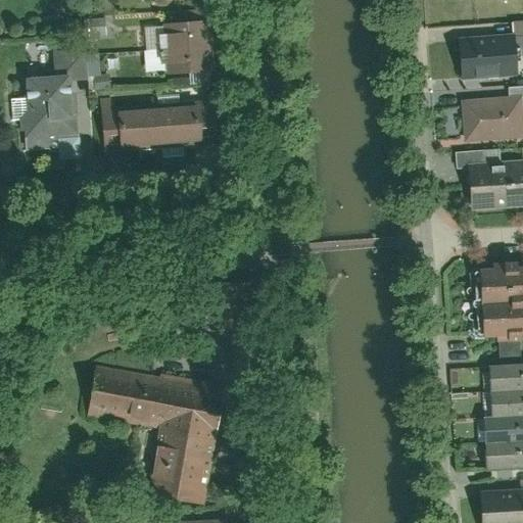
[(195,46),(192,21),(161,25),(164,49),(195,46)]
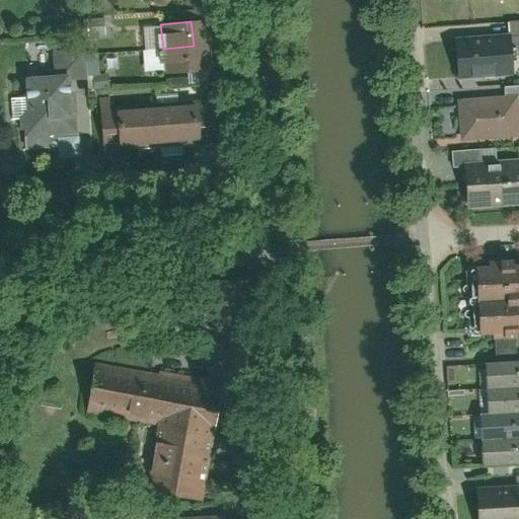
[(454,41),(456,81),(511,78),(509,39),(454,41)]
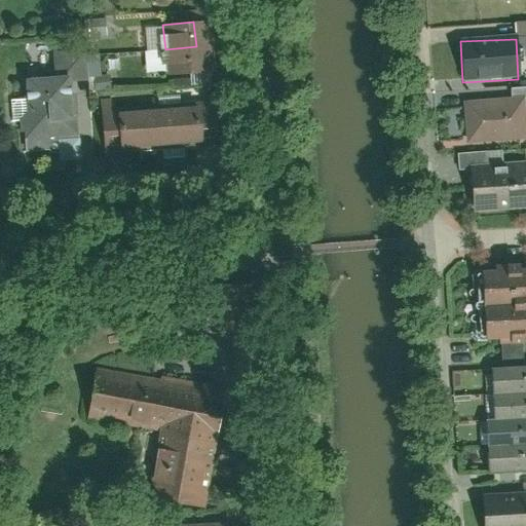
[(199,70),(196,46),(165,49),(168,74),(199,70)]
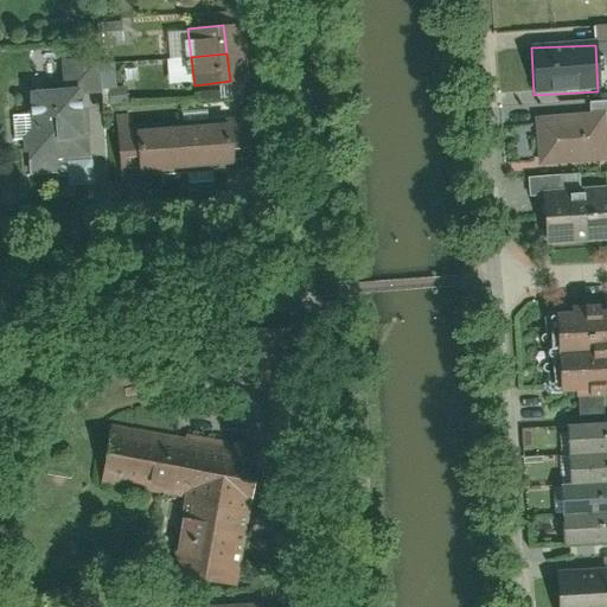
[(63,89),(25,90),(30,176),(69,173),(69,187),(96,186),(89,63),(62,65),(63,89)]
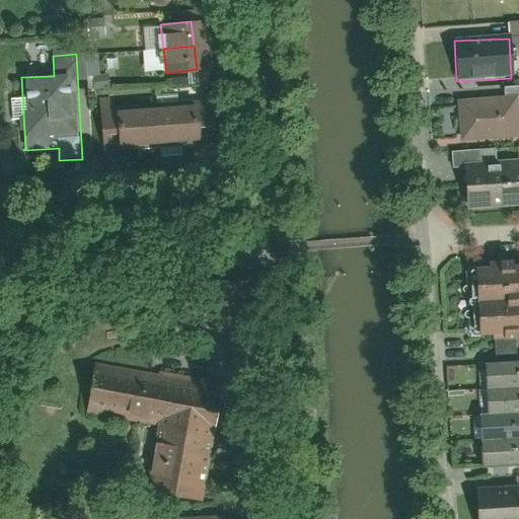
[(459,143),(518,137),(518,117),(517,95),(455,100),(459,143)]
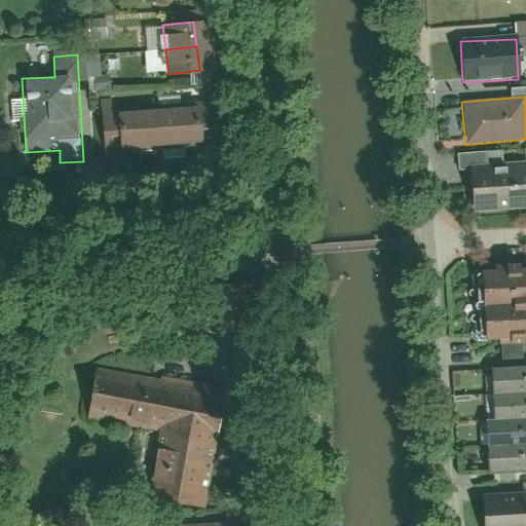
[(195,105),(147,108),(150,145),(198,141),(195,105)]
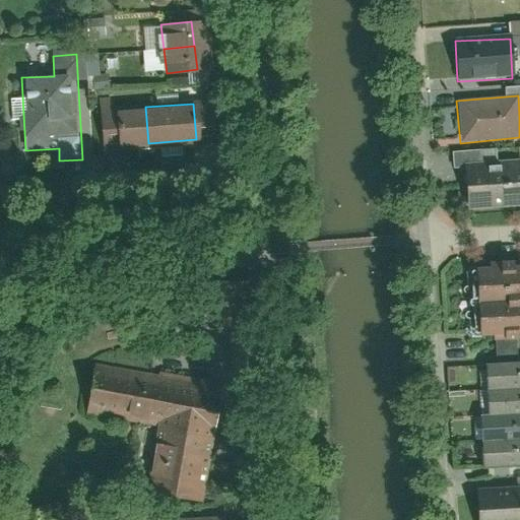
[(145,107),(99,111),(102,146),(148,143),(145,107)]
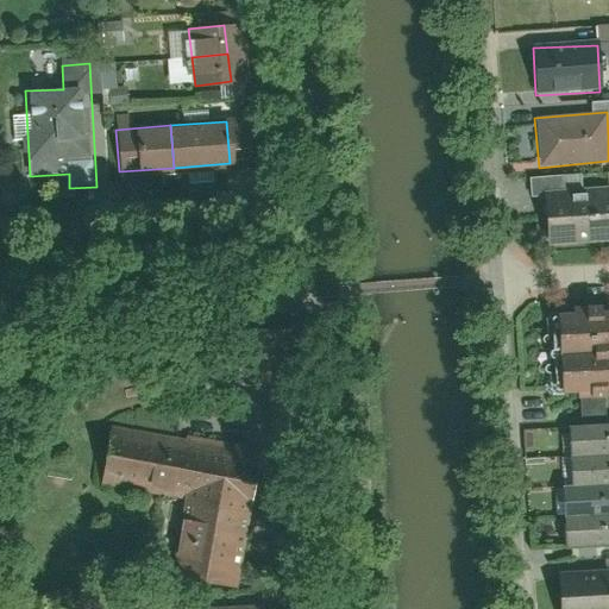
[(608,237),(608,193),(541,195),(544,240),(608,237)]
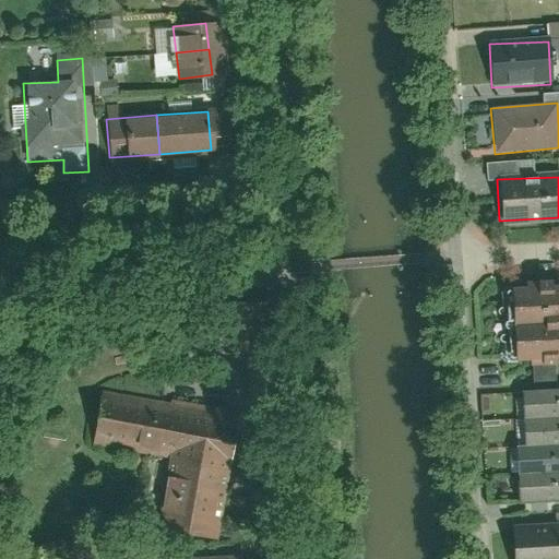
[(510,358),(558,355),(558,283),(506,287),(510,358)]
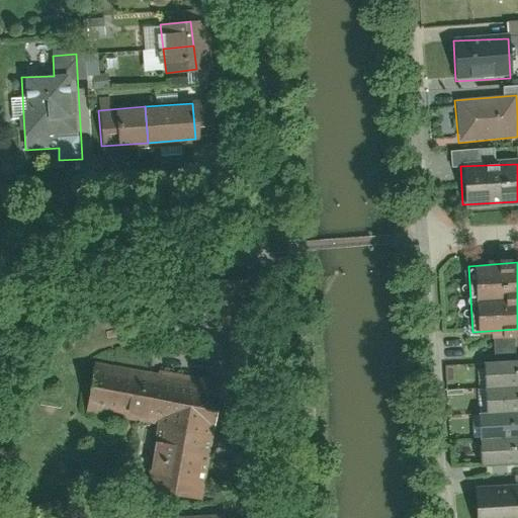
[(212,381),(96,357),(85,409),(154,423),(142,483),(189,493),(212,381)]
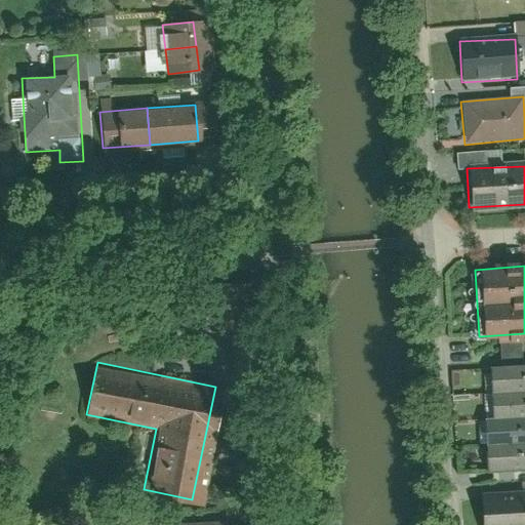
[(483,416),(488,471),(524,467),(524,369),(491,372),(494,415),(483,416)]
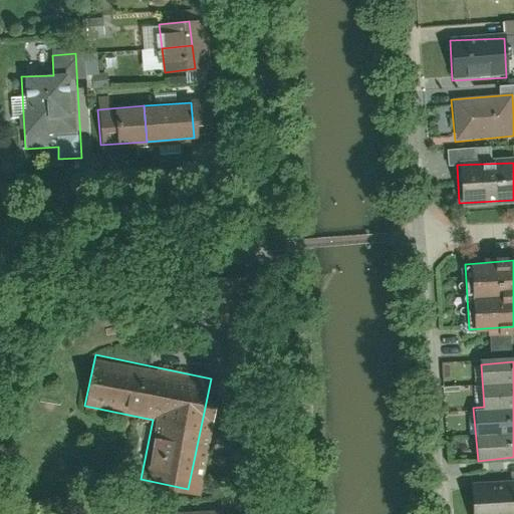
[(513,513),(513,485),(473,486),(473,513),(513,513)]
